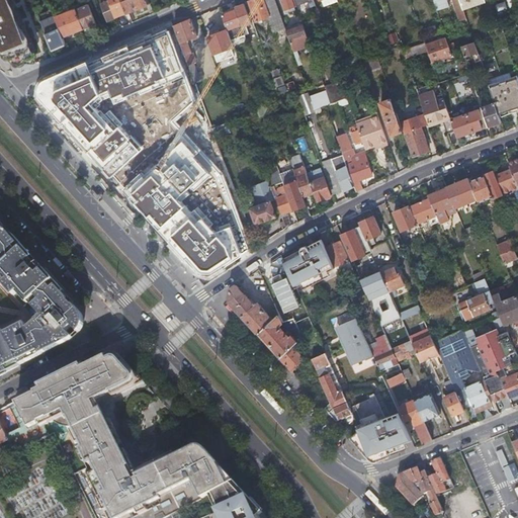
[(33,54),(11,0),(0,0),(0,49),(11,62),(13,63),(15,63),(31,57),(32,56),(33,54)]
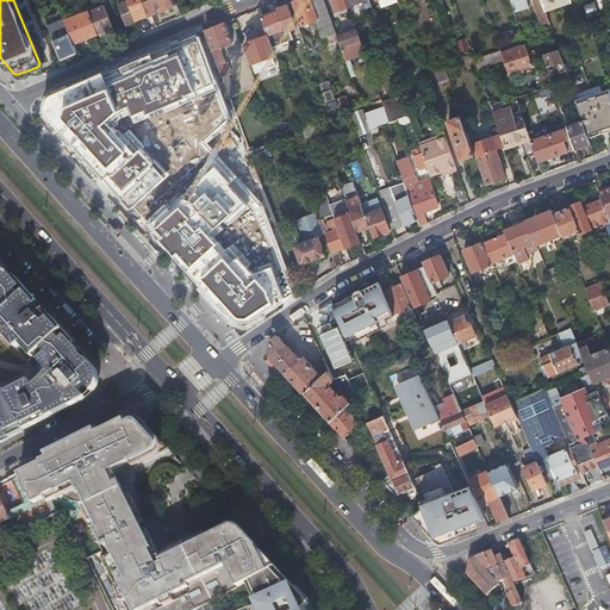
[(118,0),(128,24),(137,20),(136,19),(129,0),(118,0)]
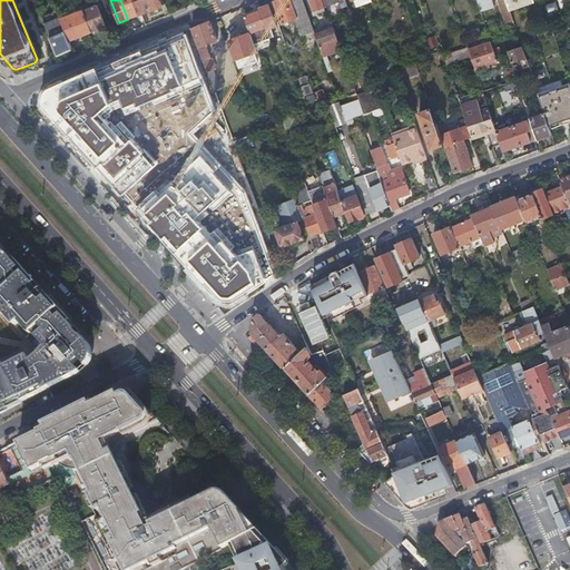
[(120,0),(127,18),(141,12),(136,0),(120,0)]
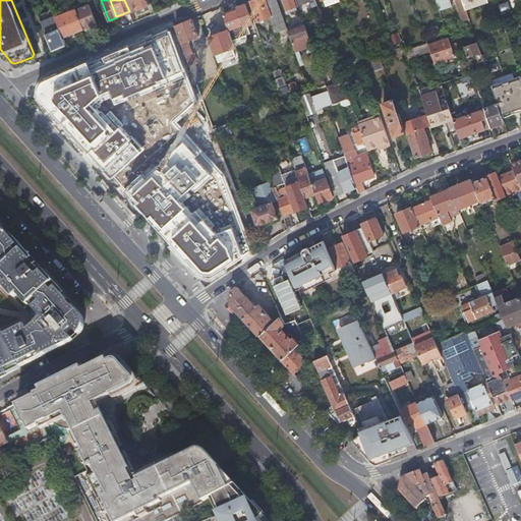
[(124,0),(129,11),(152,3),(150,0),(124,0)]
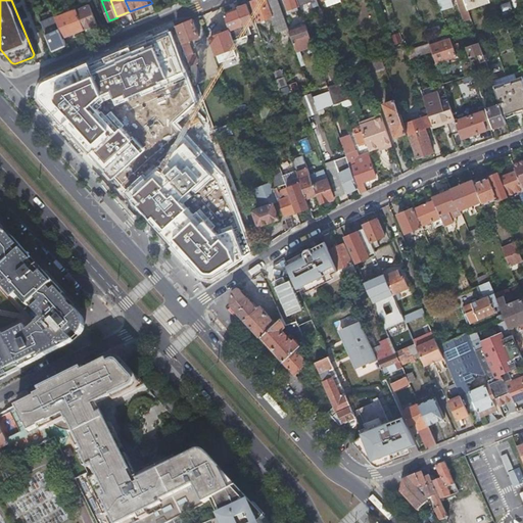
[(278,31),(267,0),(253,0),(251,1),(258,20),(271,16),(276,32),(278,31)]
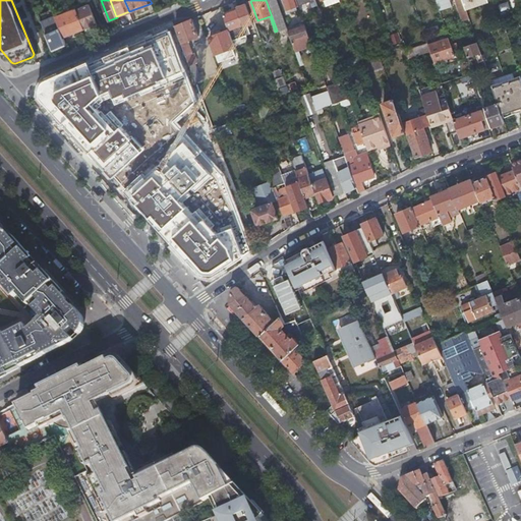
[(287,27),(277,0),(266,0),(277,31),(287,27)]
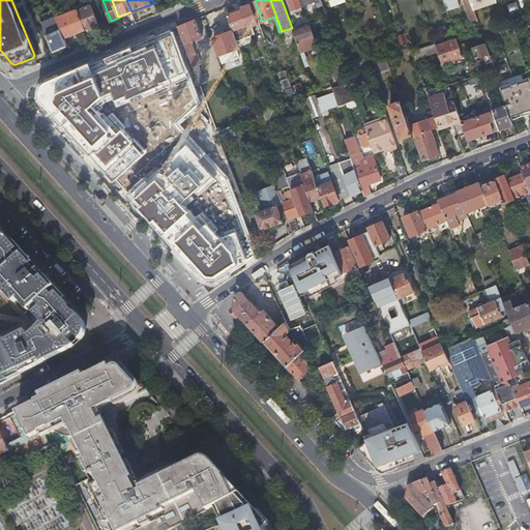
[(303,5),(301,0),(288,0),(292,10),(303,5)]
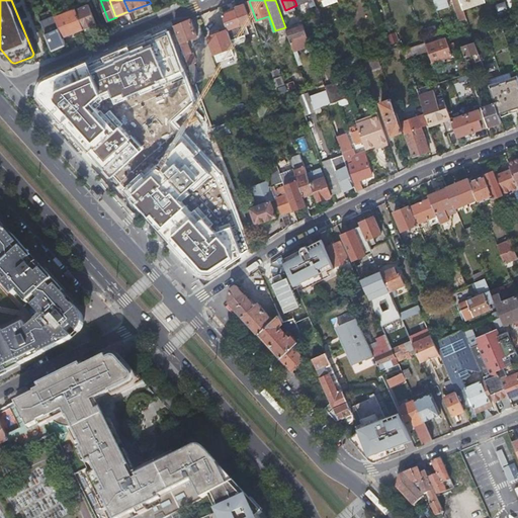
[(318,12),(313,0),(296,0),(298,4),(309,1),(312,8),(311,8),(313,13),(318,12)]
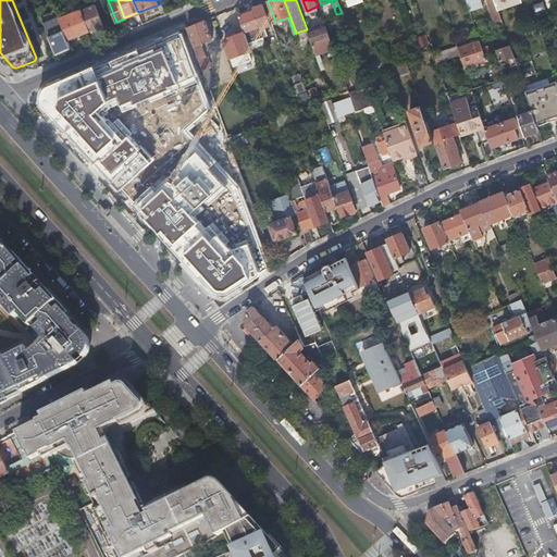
[(469,8),(469,11),(483,7),(480,0),(466,0),(469,8)]
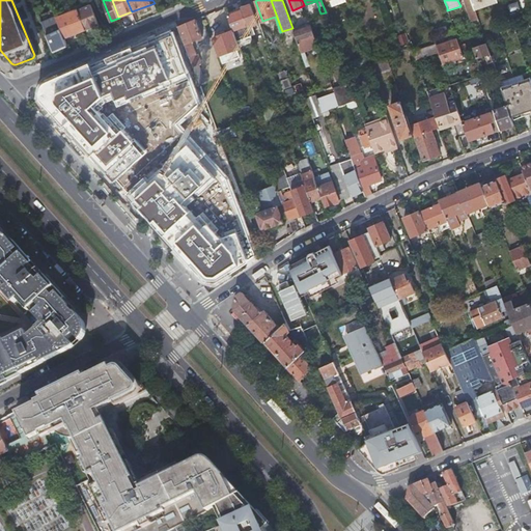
[(464,0),(471,21),(478,19),(475,11),(474,8),(471,0),(464,0)]
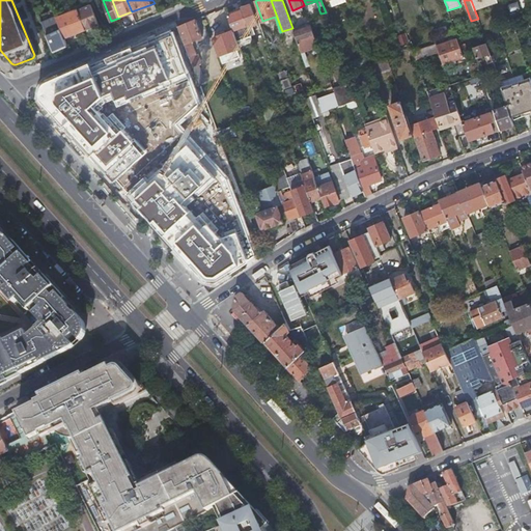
[(86,28),(86,29),(99,24),(90,3),(78,8),(86,28)]
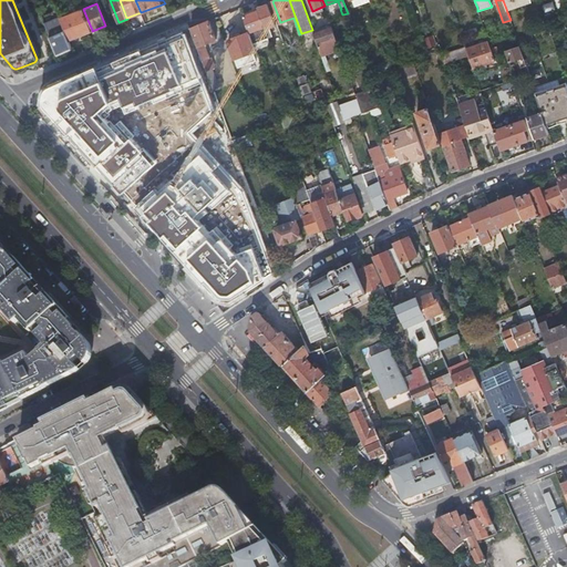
[(68,14),(78,11),(74,4),(65,8),(68,14)]
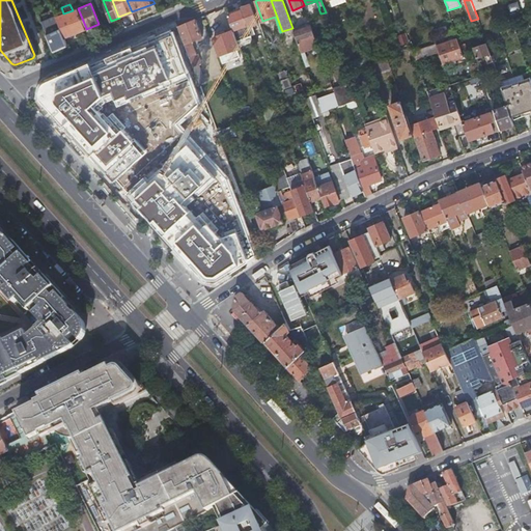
[(243,9),(250,30),(253,29),(251,25),(257,24),(250,4),(242,7),(243,9)]
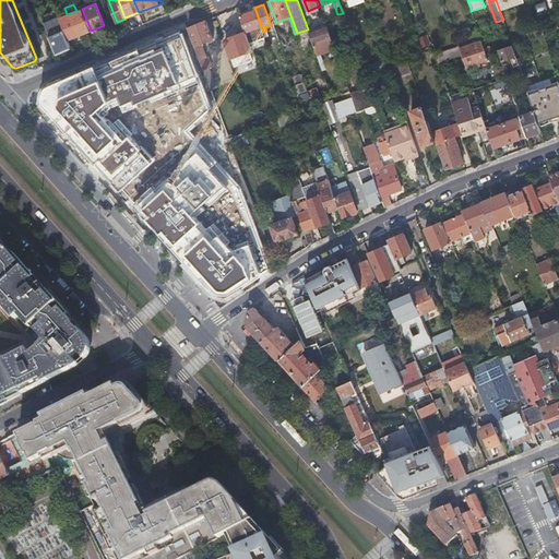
[(424,22),(447,13),(444,4),(421,13),(424,22)]
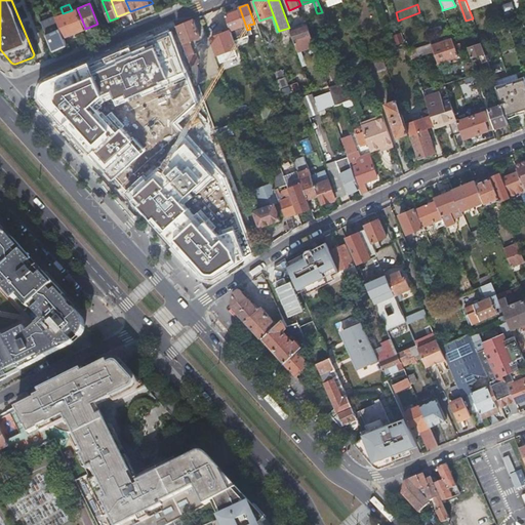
[(55,16),(64,37),(85,29),(85,28),(77,8),(72,10),(63,13),(55,16)]
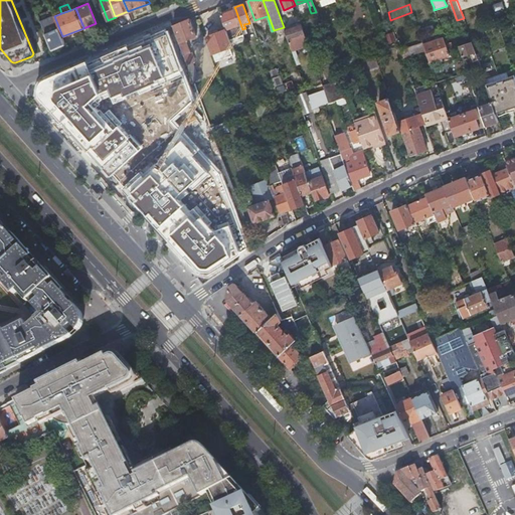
[(229,38),(243,33),(242,29),(235,9),(221,14),(226,28),(229,38)]
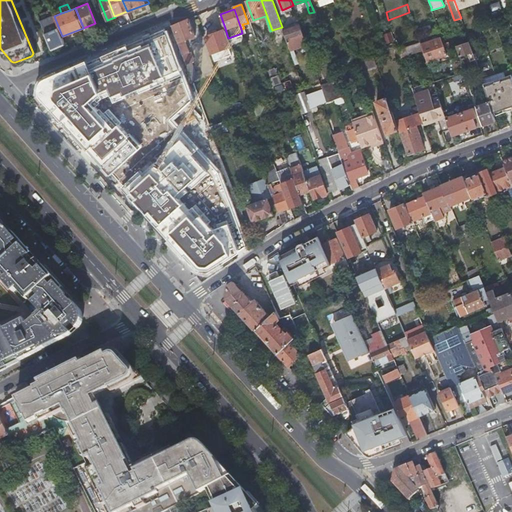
[(54,16),(41,22),(52,48),(65,43),(62,36),(54,16)]
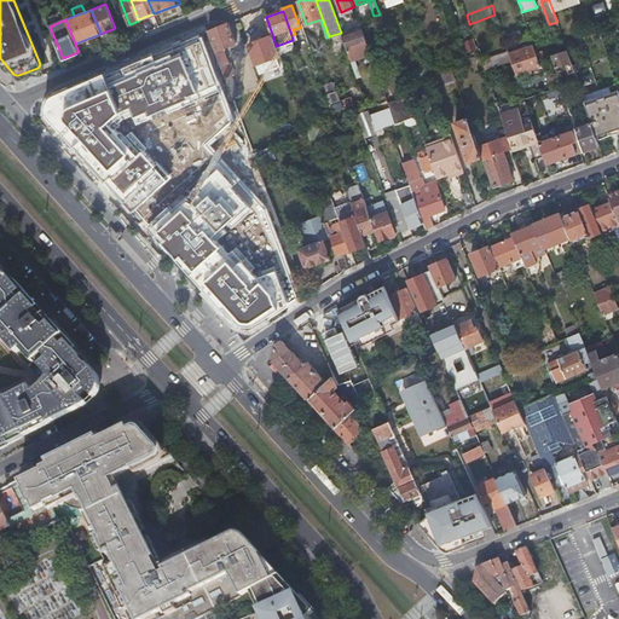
[(236,42),(230,22),(208,32),(213,42),(221,65),(225,77),(235,74),(230,62),(229,63),(223,48),(236,42)]
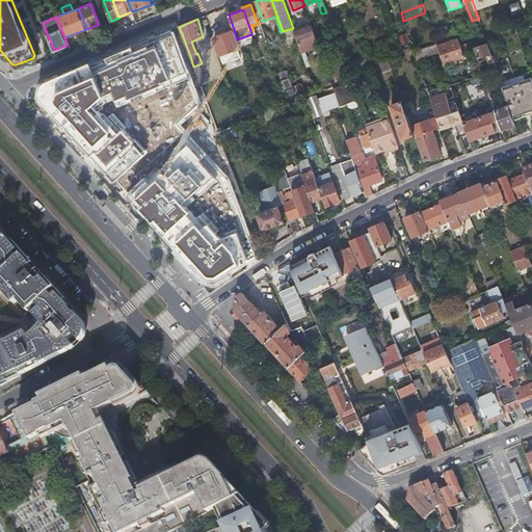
[(295,29),(301,52),(321,47),(315,24),(295,29)]
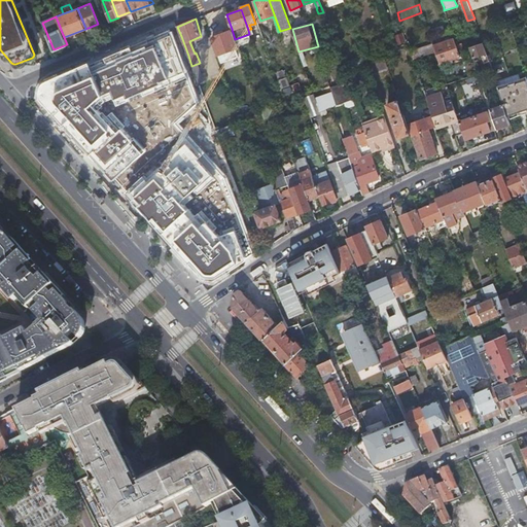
[(187,76),(172,29),(45,83),(42,96),(65,120),(88,145),(107,168),(116,178),(147,151),(124,128),(119,131),(94,104),(105,94),(114,91),(117,102),(187,76)]
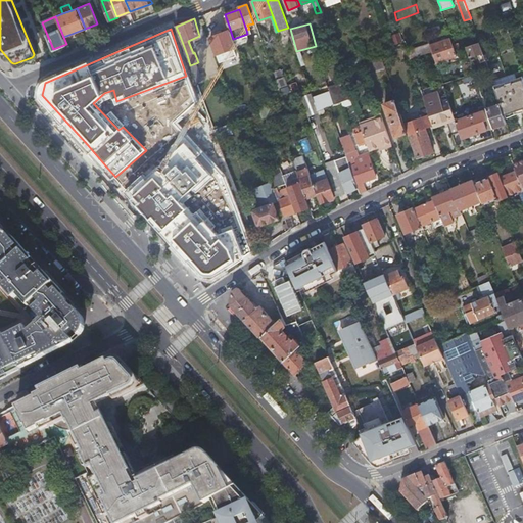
[(217,53),(236,46),(233,39),(230,29),(210,36),(217,53)]
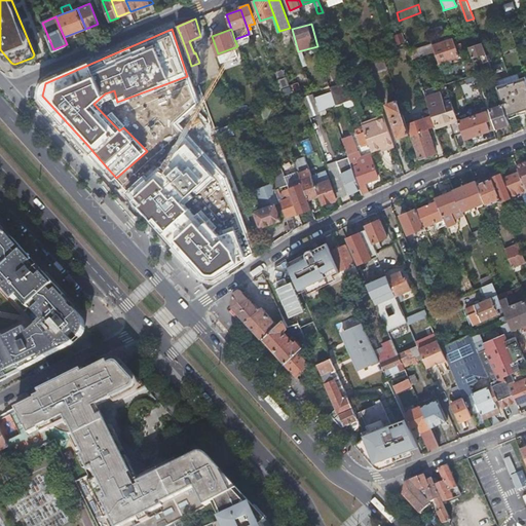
[(453,38),(433,45),(435,51),(438,63),(459,57),(457,50),(453,38)]
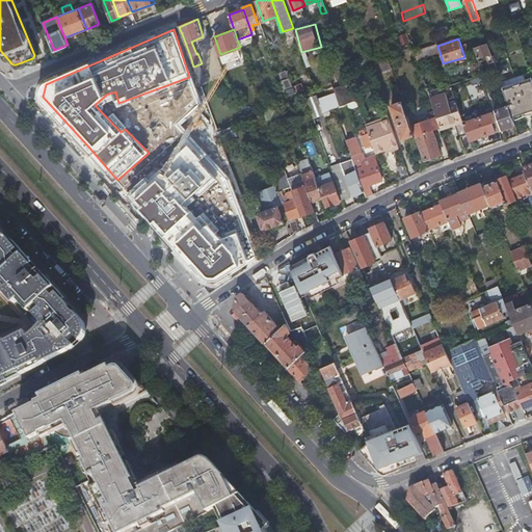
[(487,43),(474,48),(477,58),(485,55),(488,64),(494,62),(487,43)]
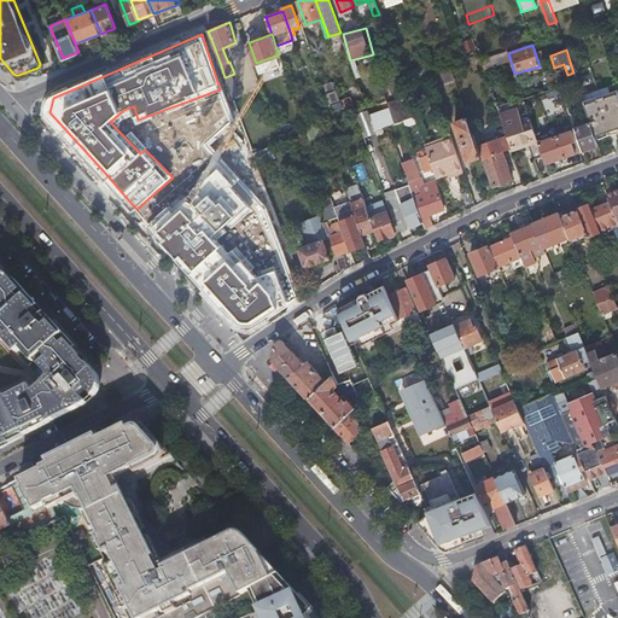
[(455,79),(449,62),(427,69),(431,80),(433,86),(455,79)]
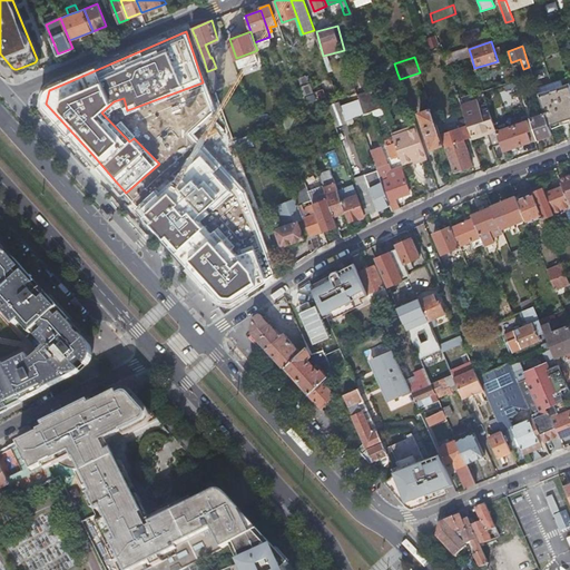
[(298,79),(304,95),(313,92),(307,76),(298,79)]
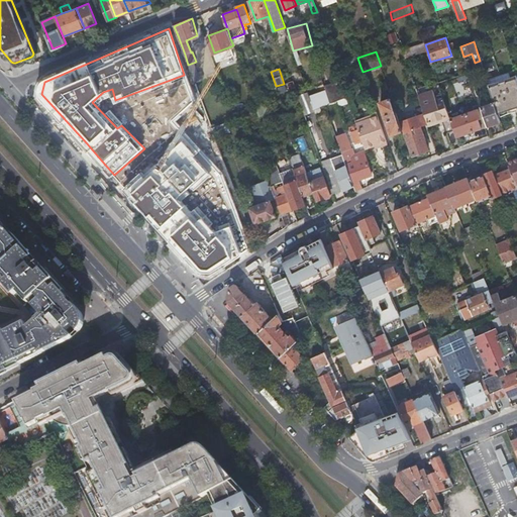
[(516,77),(489,87),(494,102),(498,114),(516,107),(516,77)]
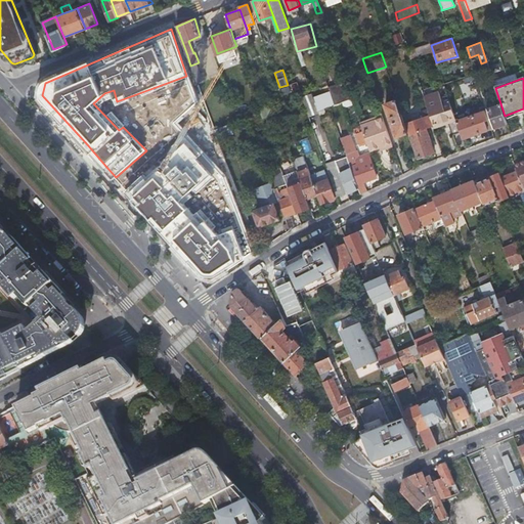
[(352,97),(346,80),(329,86),(331,91),(335,103),(342,101),(352,97)]
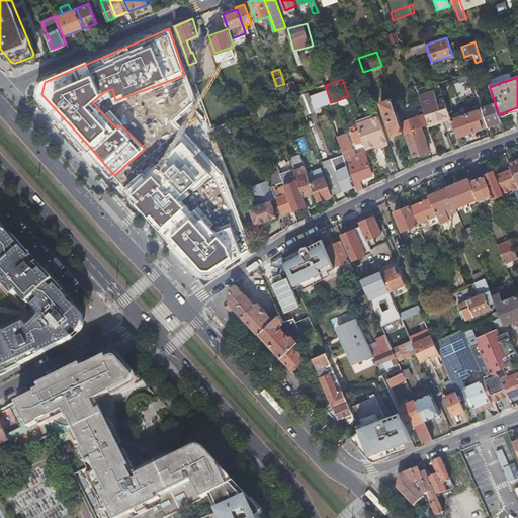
[(431,82),(416,87),(422,106),(425,113),(428,123),(449,115),(449,113),(444,99),(440,89),(434,92),(431,82)]
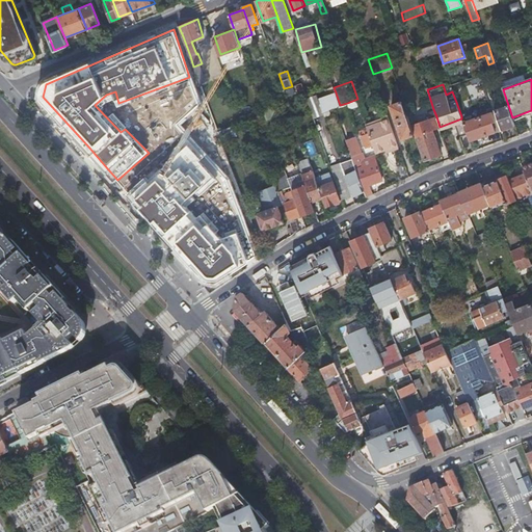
[(335,107),(340,105),(336,92),(318,99),(322,111),(335,107)]
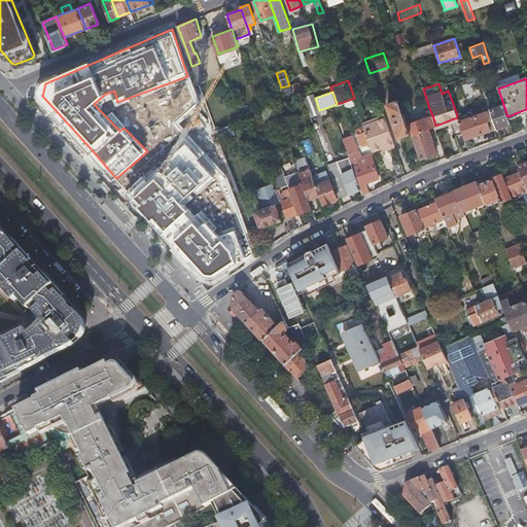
[(321,114),(319,110),(315,98),(313,93),(304,97),(311,117),(321,114)]
